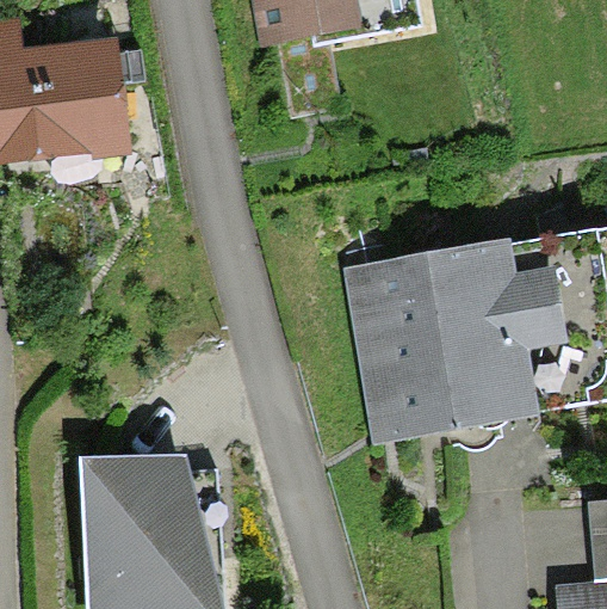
[(255,0),(265,40),(311,29),(315,41),(422,20),(417,0),(255,0)]
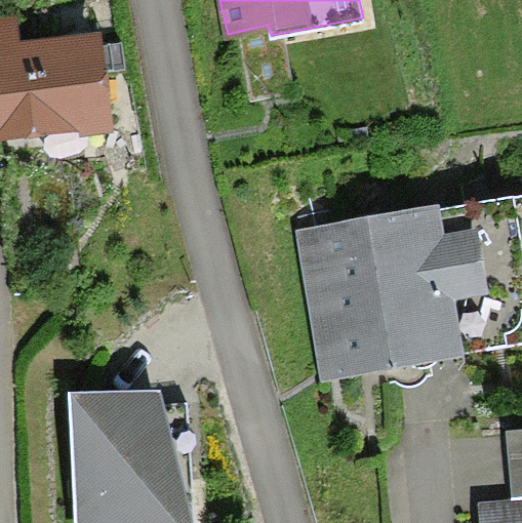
[(0,135),(105,124),(94,32),(17,40),(15,21),(0,23),(0,135)]
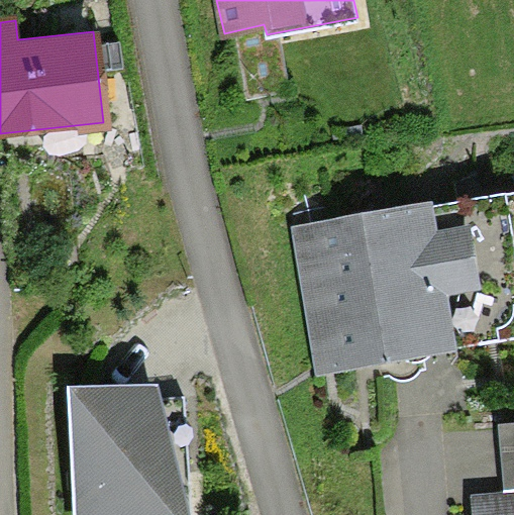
[(513,190),(292,226),(316,370),(453,346),(513,336),(513,190)]
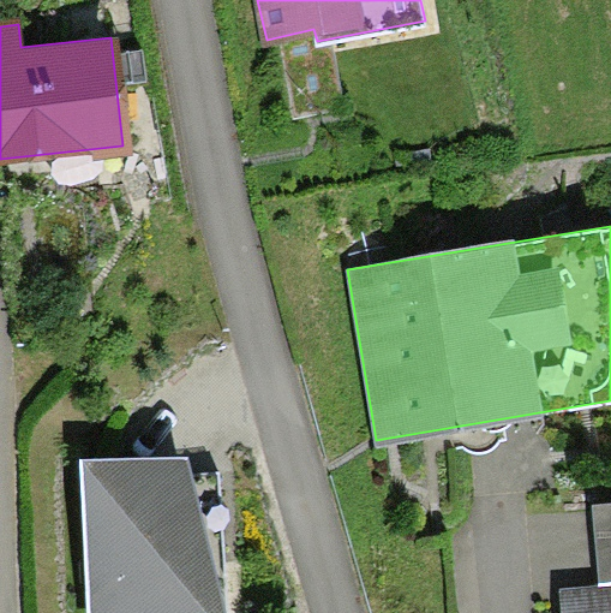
[(79,458),(84,612),(226,612),(217,475),(192,474),(185,457),(79,458)]
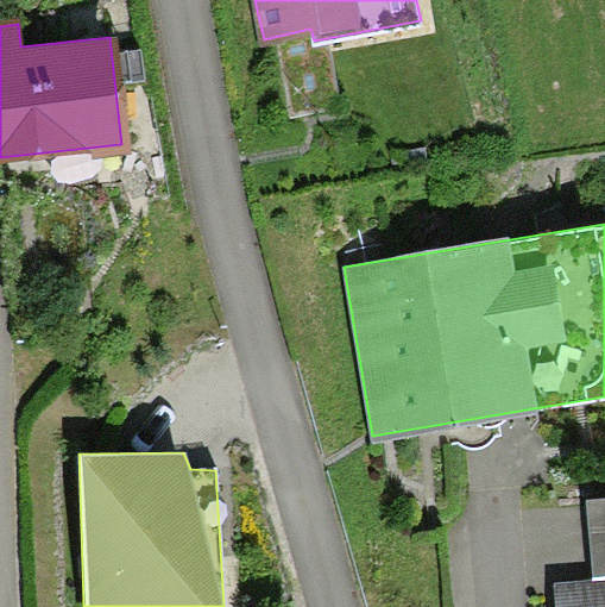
[(604,499),(588,501),(594,576),(604,575),(604,499)]
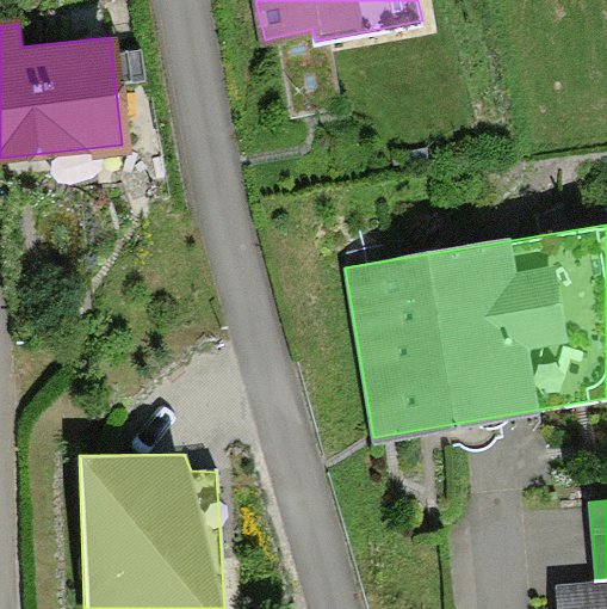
[(552,582),(553,608),(606,608),(606,577),(596,578),(552,582)]
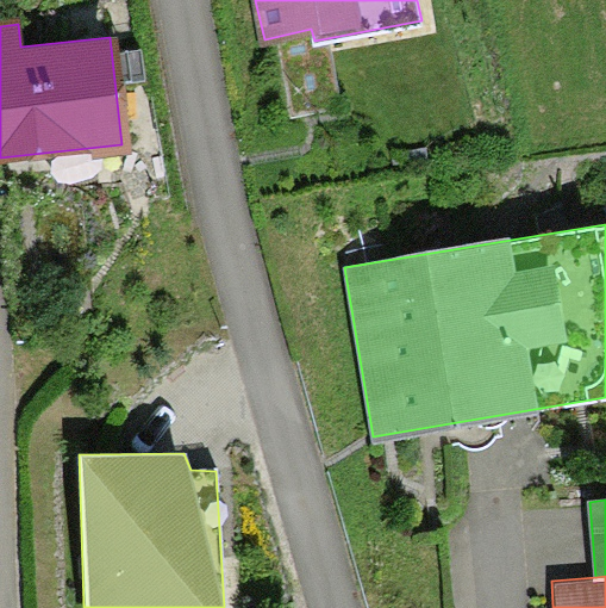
All buildings are outlined.
